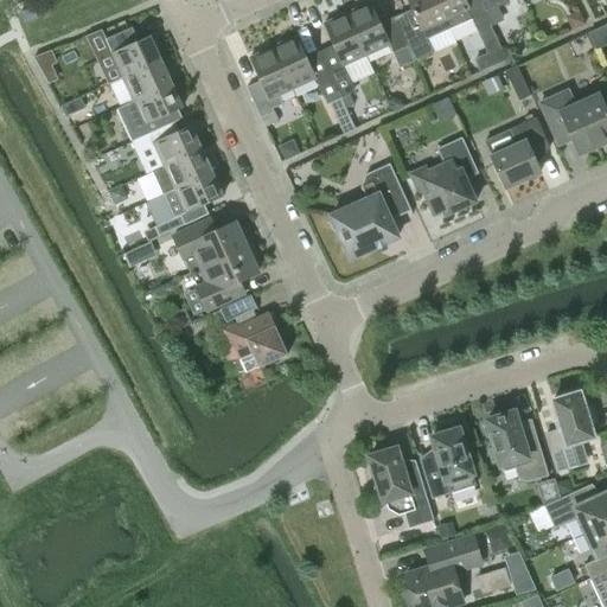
[(395,18),(408,49),(414,62),(433,53),(427,39),(449,30),(435,0),(408,0),(413,10),(395,18)]
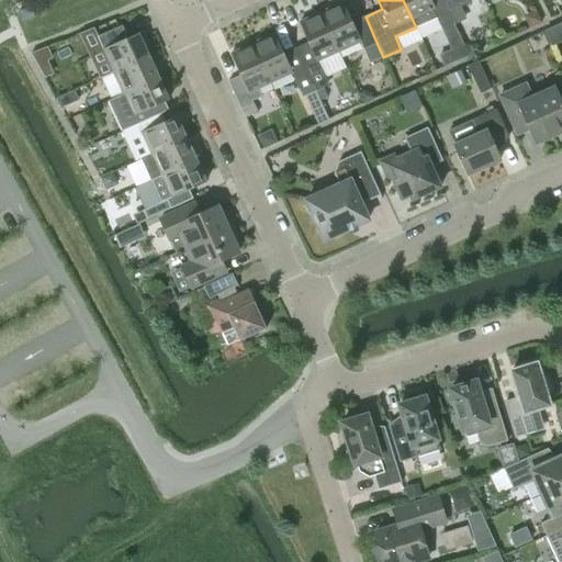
[(403,0),(416,27),(436,18),(441,31),(453,25),(456,24),(454,22),(450,12),(444,0),(403,0)]
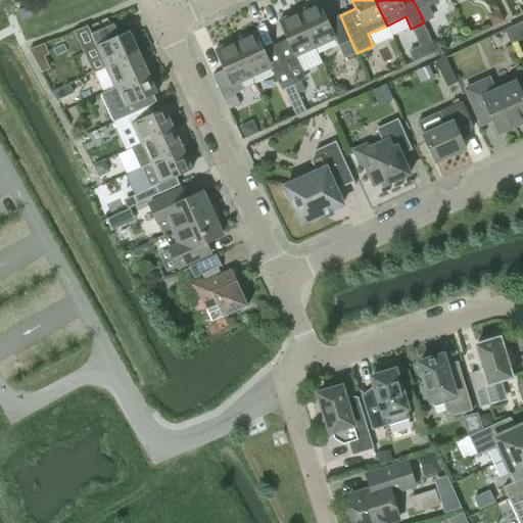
[(435,0),(413,0),(419,11),(428,7),(437,3),(435,0)]
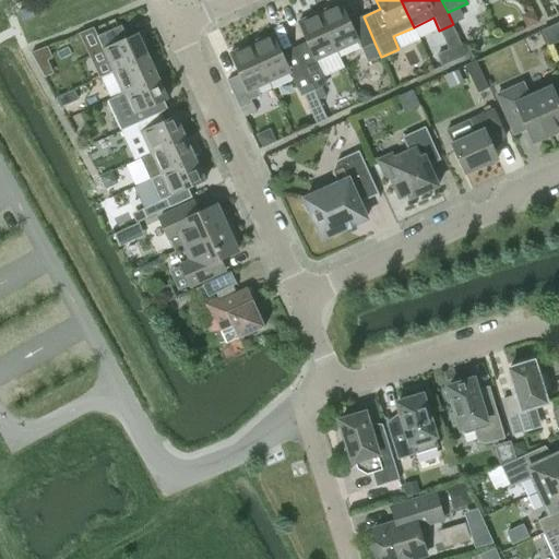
[(320,13),(337,51),(358,42),(368,63),(381,57),(376,45),(364,16),(351,23),(342,3),(320,13)]
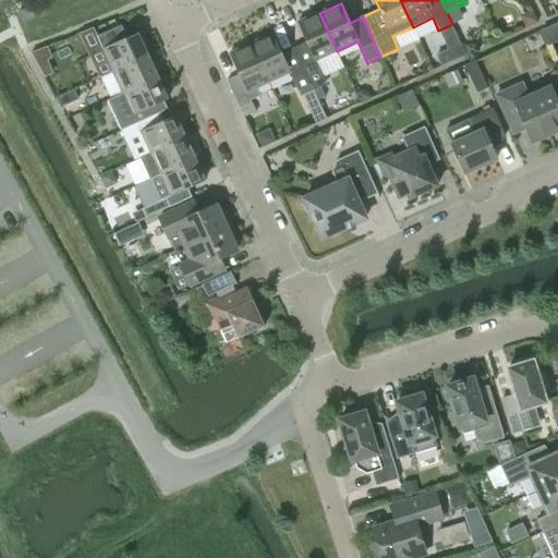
[(31,8),(19,12),(22,22),(34,17),(31,8)]
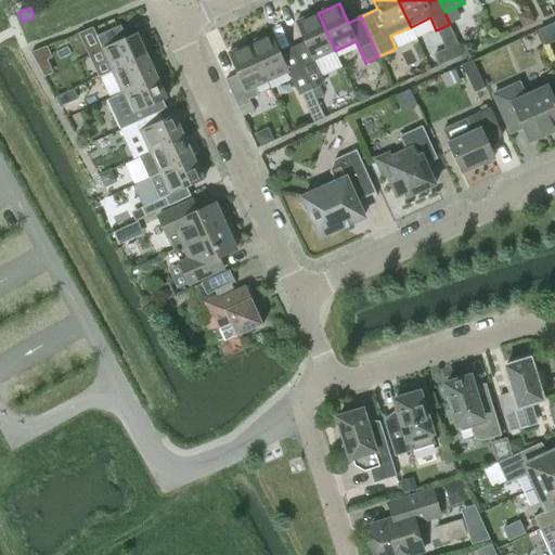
[(454,8),(444,12),(449,22),(460,17),(454,8)]
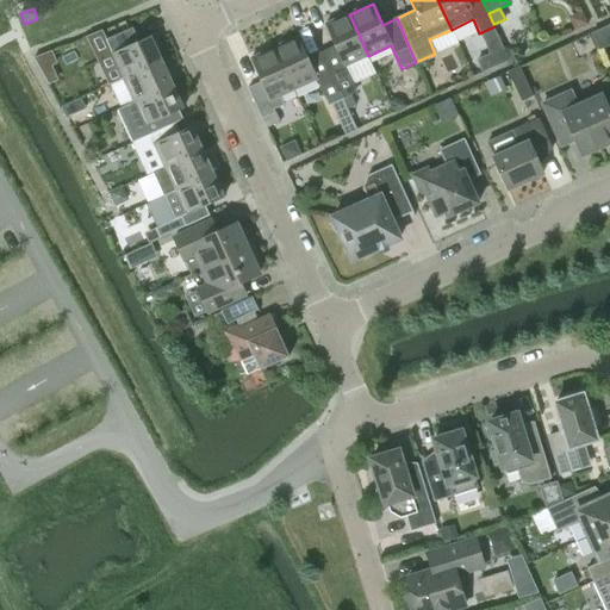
[(335,47),(322,53),(343,99),(358,93),(346,67),(368,56),(349,14),(325,25),(335,47)]
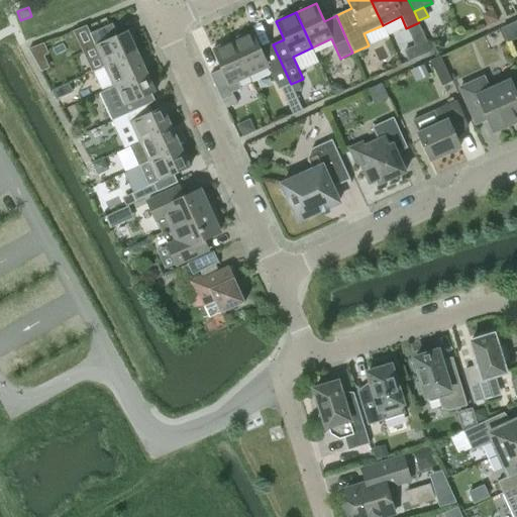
[(90,34),(105,67),(137,53),(127,30),(118,35),(112,23),(90,34)]
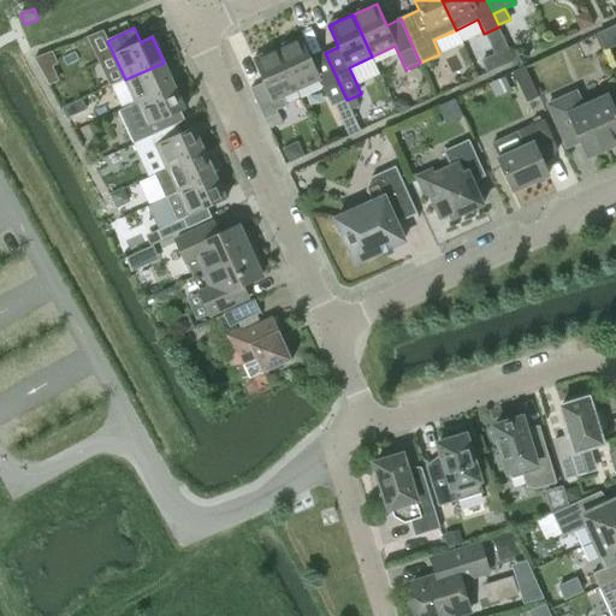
[(497,28),(484,34),(490,46),(503,40),(497,28)]
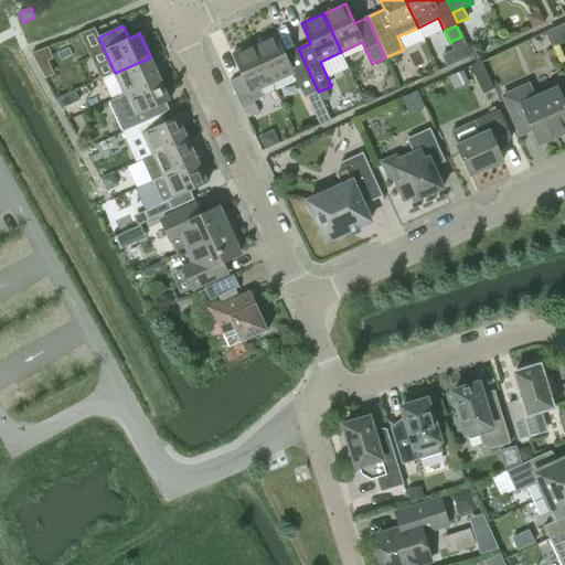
[(272,83),(292,74),(304,98),(307,96),(318,92),(298,49),(286,54),(277,34),(254,44),(272,83)]
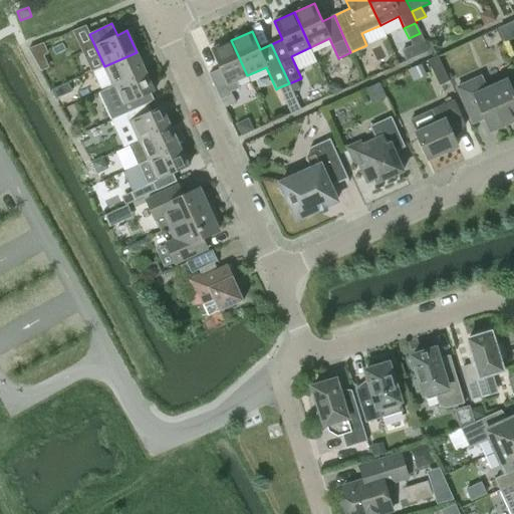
[(247,75),(231,40),(211,49),(220,69),(209,74),(221,100),(232,95),(231,92),(240,88),(236,80),(247,75)]
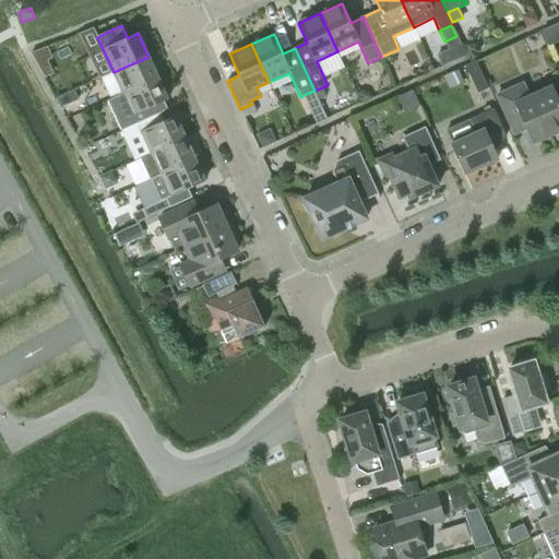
[(158,78),(149,57),(114,72),(123,94),(158,78)]
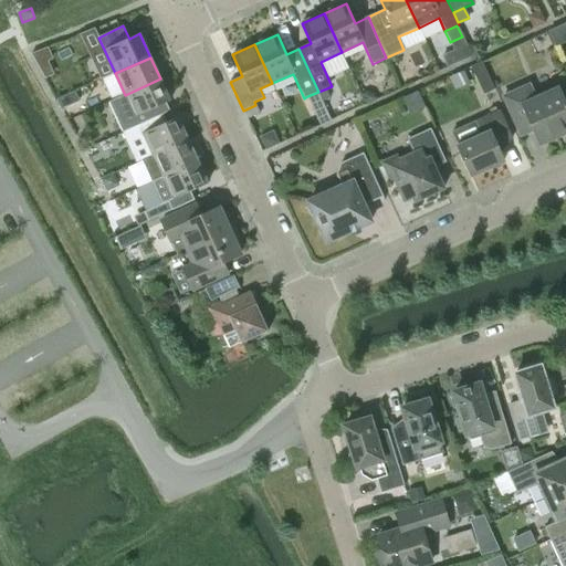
[(470,66),(483,94),(494,90),(481,62),(470,66)]
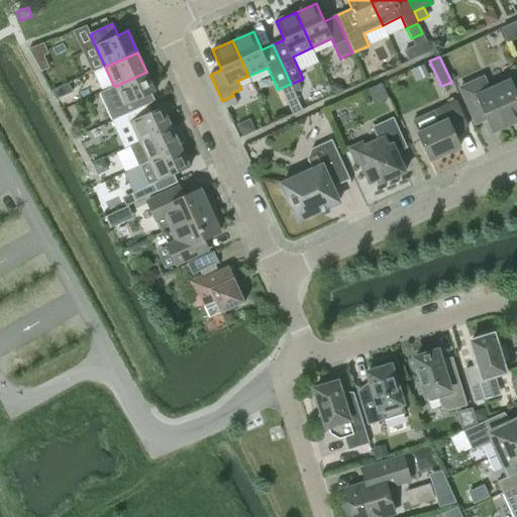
[(423,65),(410,70),(415,81),(428,76),(423,65)]
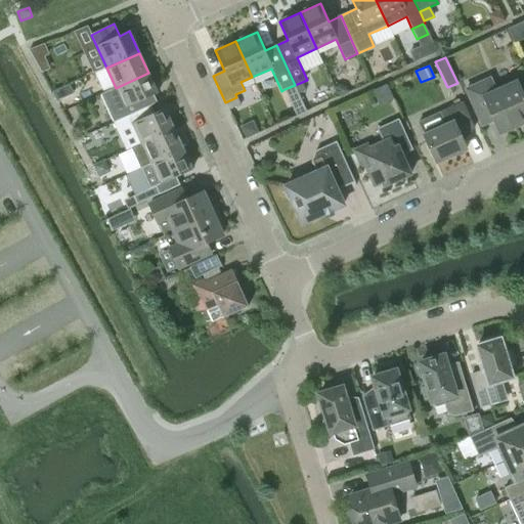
[(148,73),(116,88),(125,108),(158,94),(148,73)]
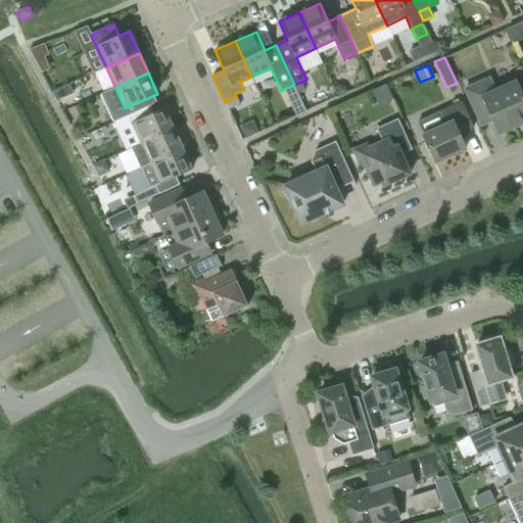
[(500,134),(522,123),(522,97),(516,82),(492,92),(487,80),(465,90),(481,125),(493,120),(500,134)]
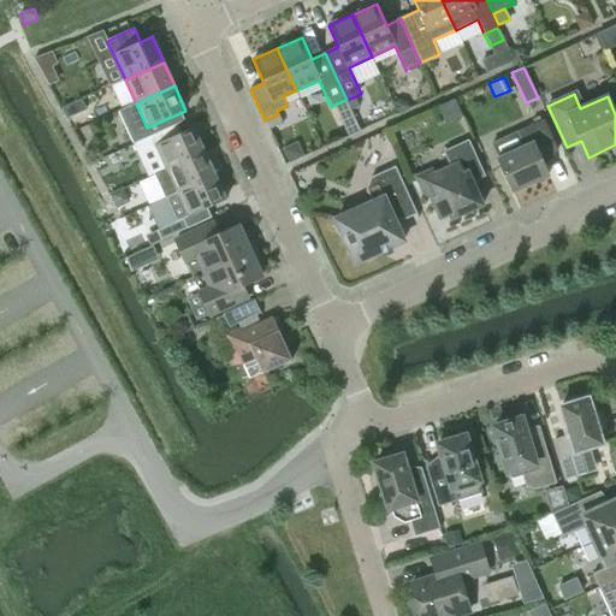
[(64,110),(63,110),(67,119),(87,111),(82,100),(76,104),(64,110)]
